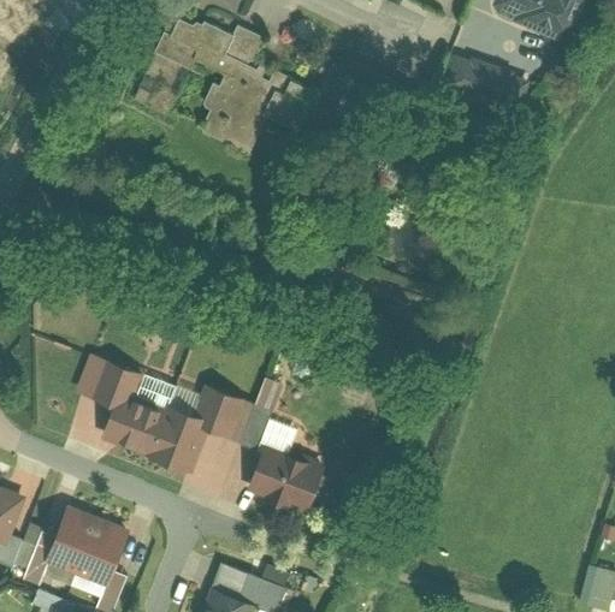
[(575,45),(592,0),(494,0),(490,11),(575,45)]
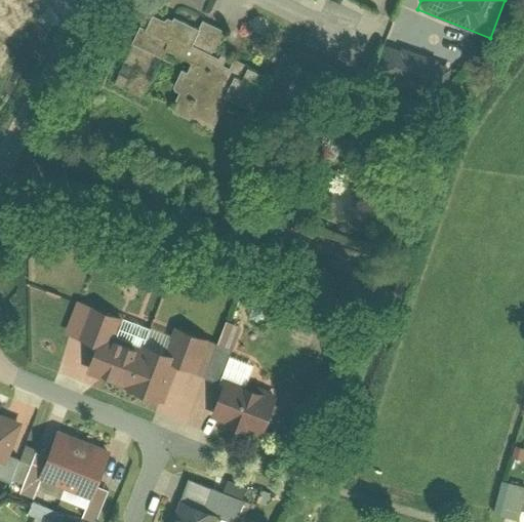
[(180,118),(213,131),(227,101),(249,110),(266,74),(232,59),(230,65),(212,57),(224,32),(202,23),(199,30),(155,10),(139,46),(186,66),(176,88),(191,94),(180,118)]
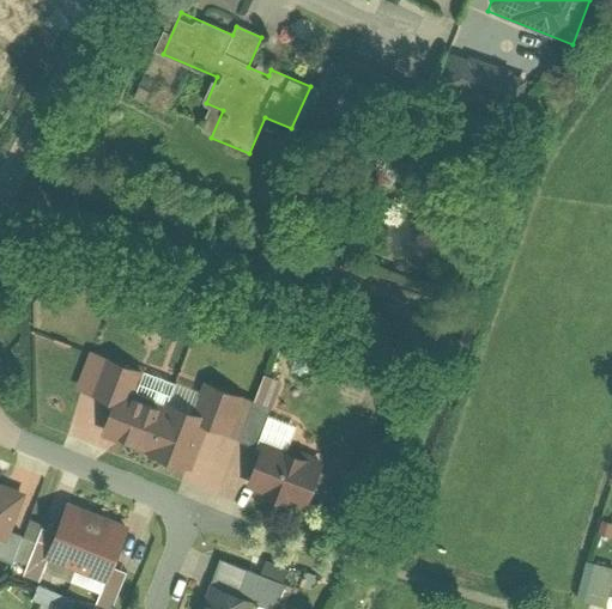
[(438,52),(429,91),(509,111),(519,72),(438,52)]
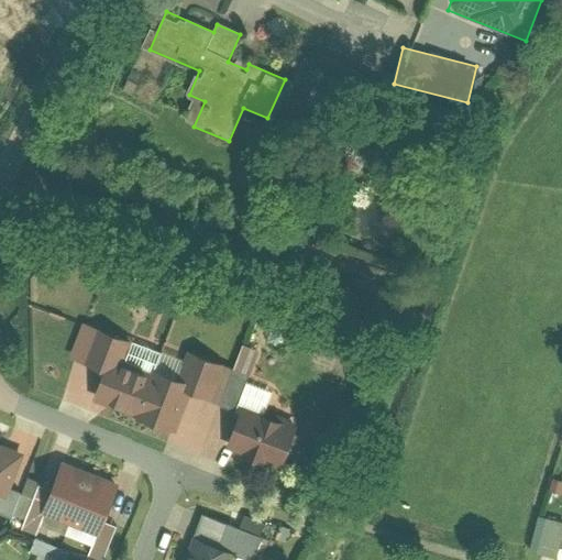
[(150,369),(122,358),(129,342),(94,328),(79,362),(100,371),(89,398),(173,430),(188,391),(217,401),(229,366),(185,350),(175,377),(150,369)]
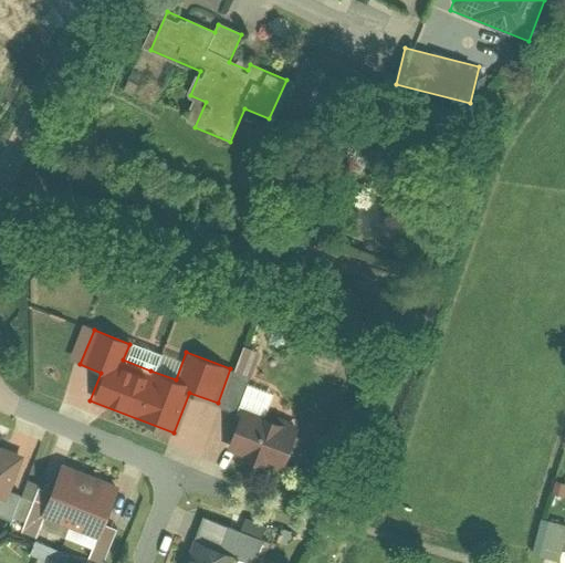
[(233,369),(249,375),(258,352),(242,346),(233,369)]
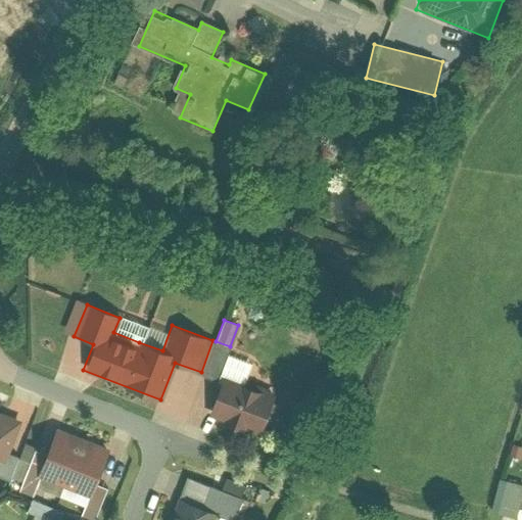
[(212,340),(201,372),(218,378),(230,346),(216,341),(212,340)]
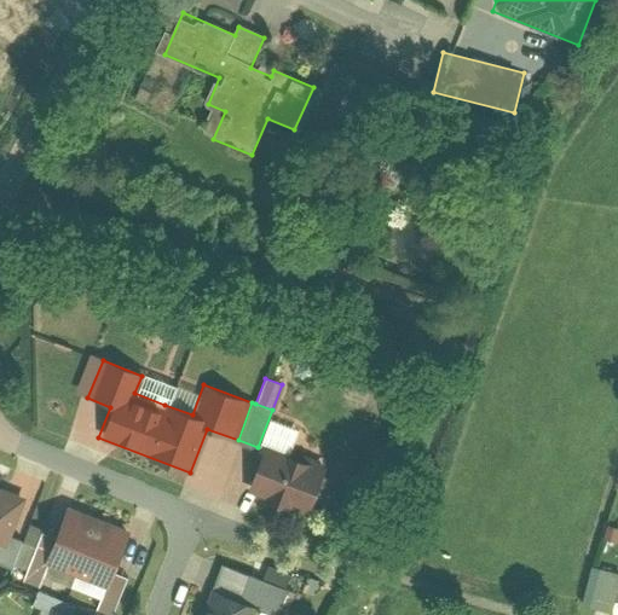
[(322,463),(263,445),(248,492),(306,510),(322,463)]
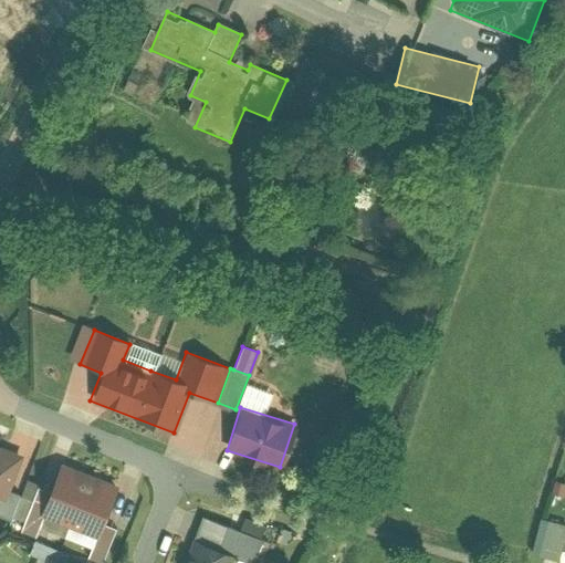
[(0,497),(6,499),(22,456),(0,446),(0,497)]
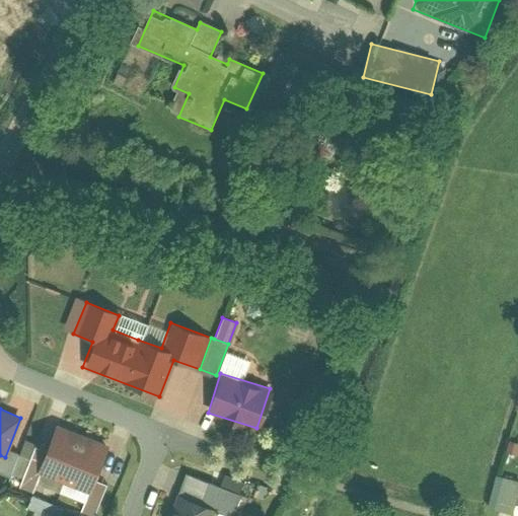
[(108,451),(56,430),(46,454),(38,474),(90,496),(95,483),(108,451)]
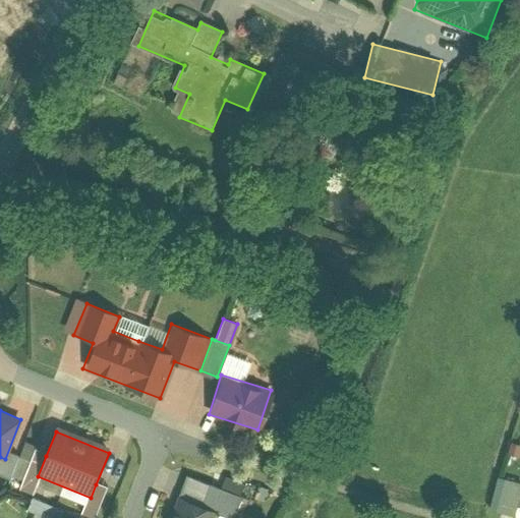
[(34,452),(19,488),(31,493),(38,476),(46,456),(34,452)]
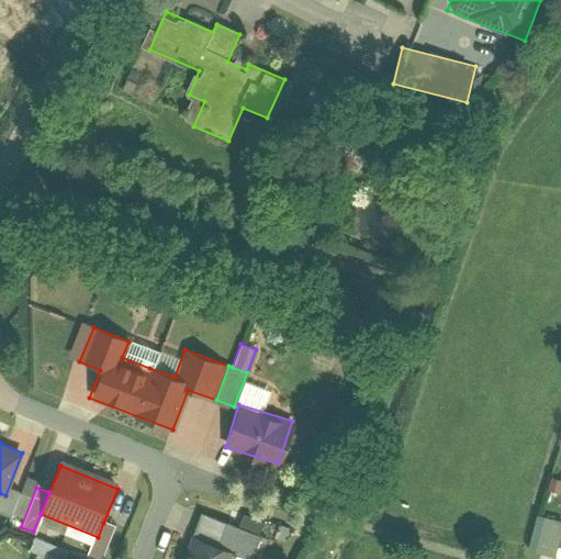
[(204,512),(195,535),(250,556),(255,558),(264,535),(204,512)]
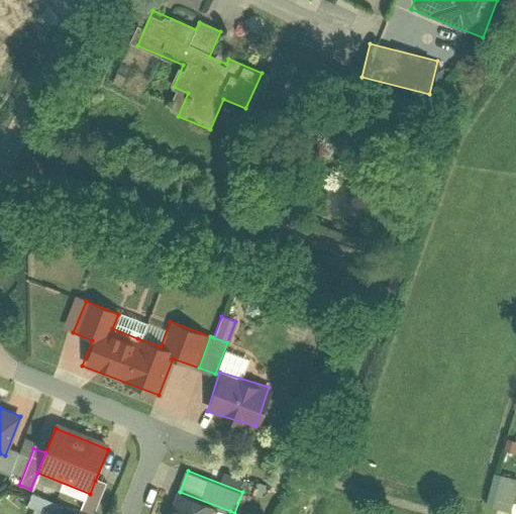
[(506,513),(513,481),(488,475),(481,507),(506,513)]
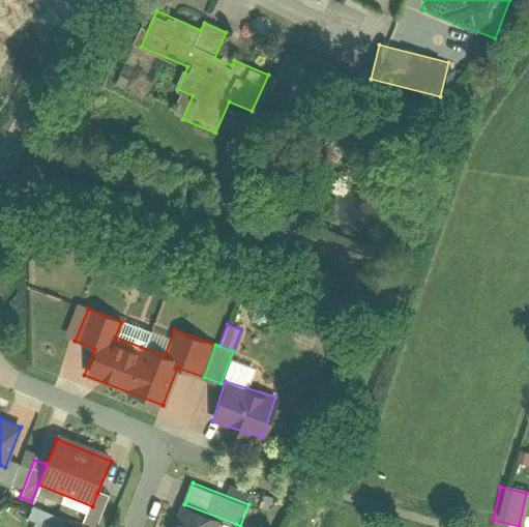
[(85,523),(91,526),(99,526),(111,498),(97,493),(92,506),(85,523)]
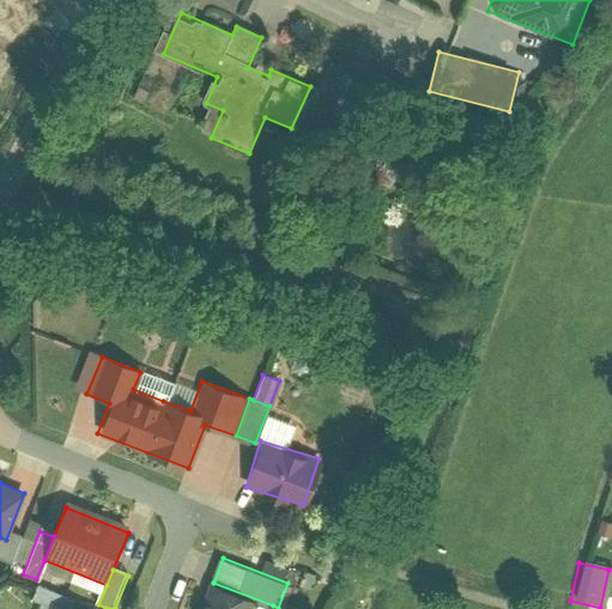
[(213,583),(201,608),(272,608),(273,606),(213,583)]
